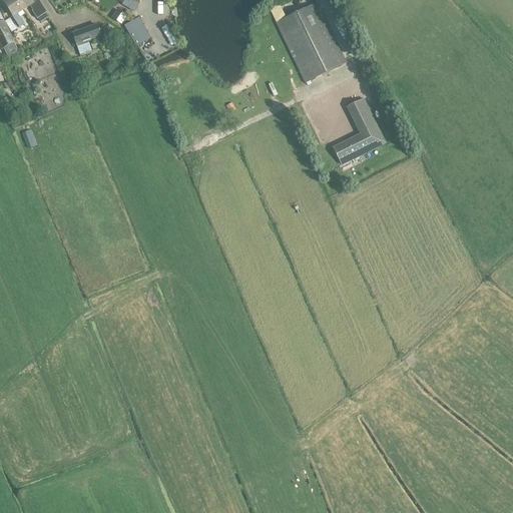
[(23,10),(16,0),(8,0),(4,3),(13,16),(20,27),(24,24),(21,19),(20,19),(17,14),(23,10)]
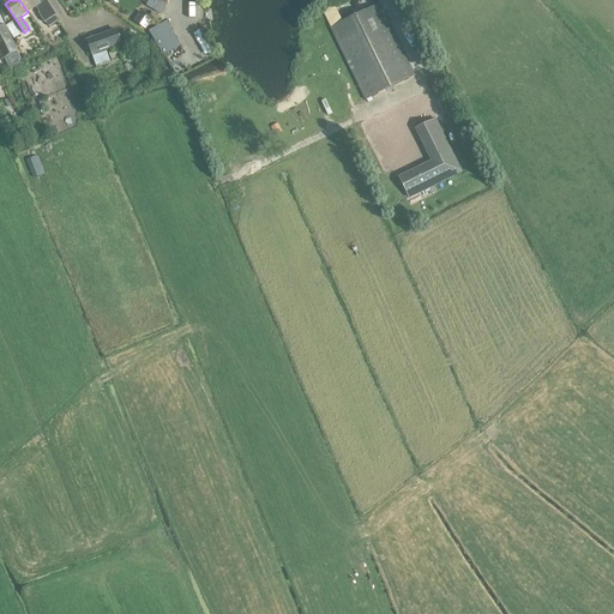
[(37,0),(19,0),(28,12),(36,7),(40,13),(38,13),(44,23),(56,16),(46,0),(44,0),(40,4),(37,0)]
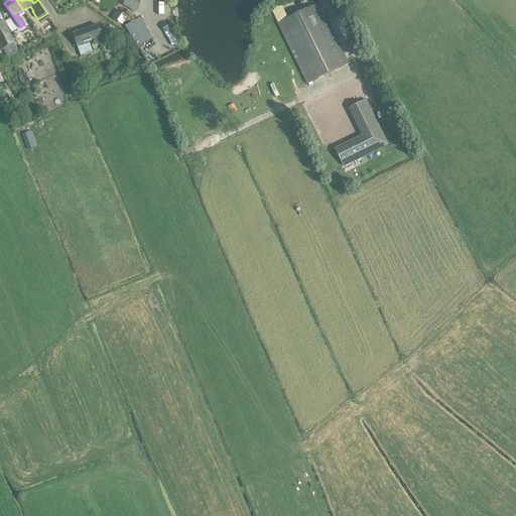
[(126,0),(123,6),(129,9),(134,1),(139,4),(141,0),(126,0)]
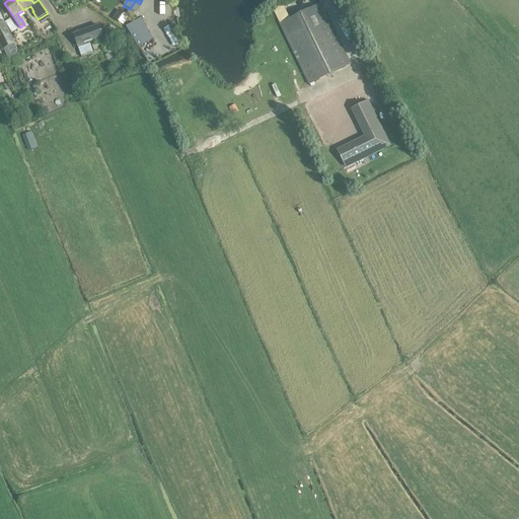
[(280,23),(309,84),(351,64),(321,3),(280,23)]
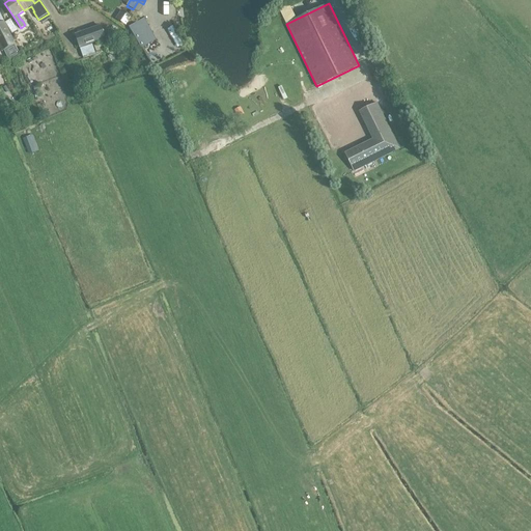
[(117,20),(127,26),(133,17),(122,10),(117,20)]
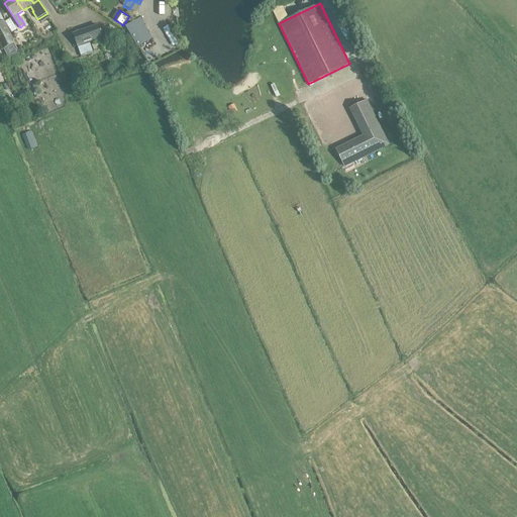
[(5,23),(12,34),(18,30),(11,19),(5,23)]
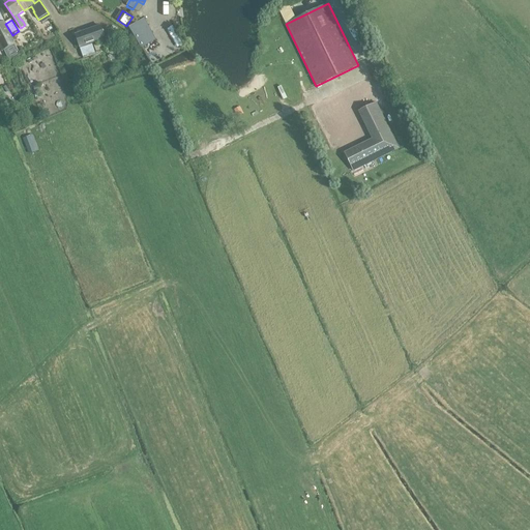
[(134,34),(148,27),(144,20),(129,28),(134,34)]
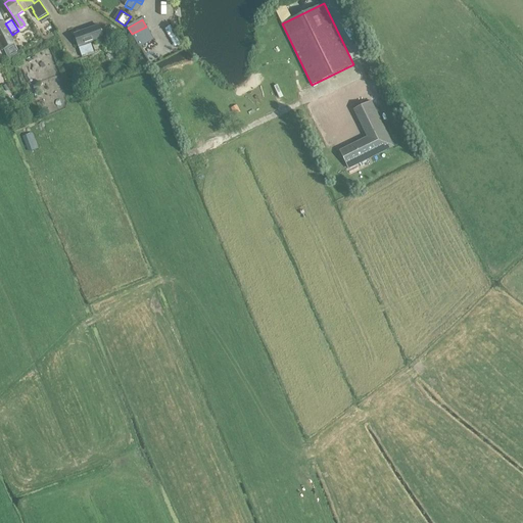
[(0,42),(4,49),(15,44),(5,24),(0,26),(0,42)]
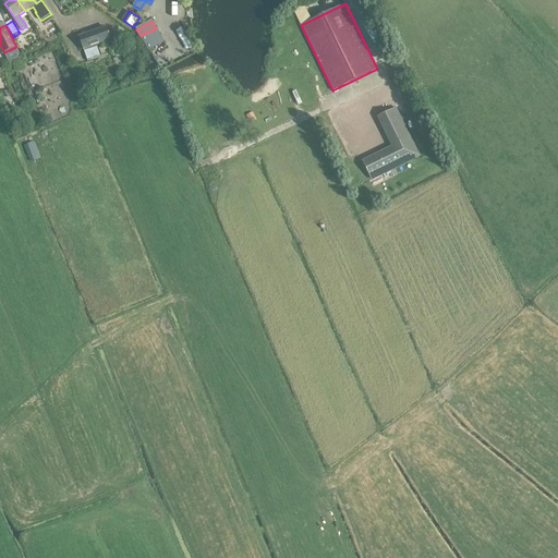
[(79,38),(83,52),(96,48),(110,43),(106,28),(79,38)]
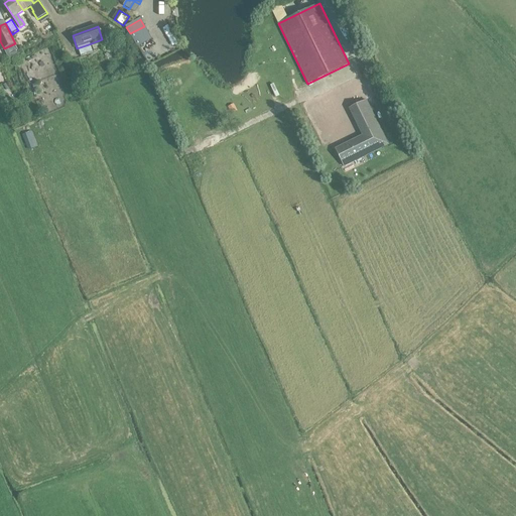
[(147,32),(144,26),(130,33),(134,40),(147,32)]
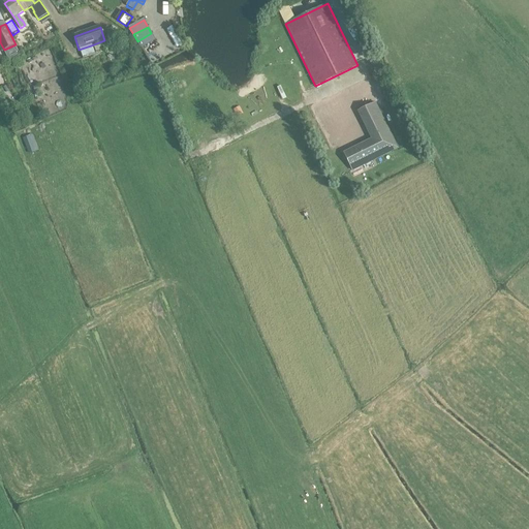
[(142,48),(155,40),(151,33),(137,41),(142,48)]
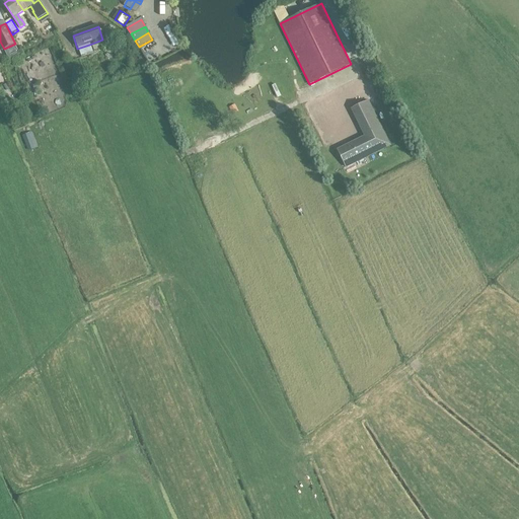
[(92,55),(89,45),(77,49),(81,58),(92,55)]
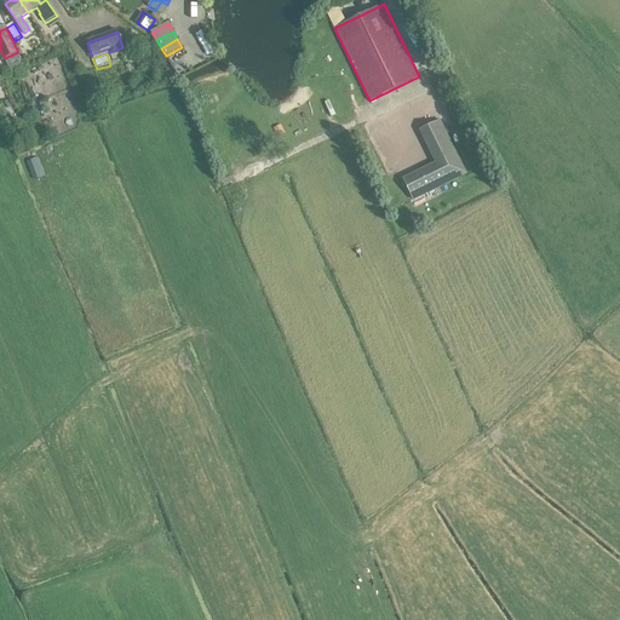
[(466,174),(440,121),(419,131),(436,164),(403,179),(413,200),(466,174)]
